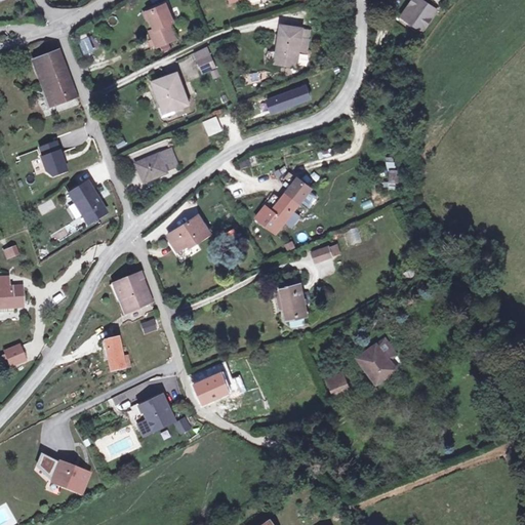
[(439,11),(431,4),(434,0),(413,0),(405,9),(406,9),(404,11),(415,21),(417,18),(426,26),(439,11)]
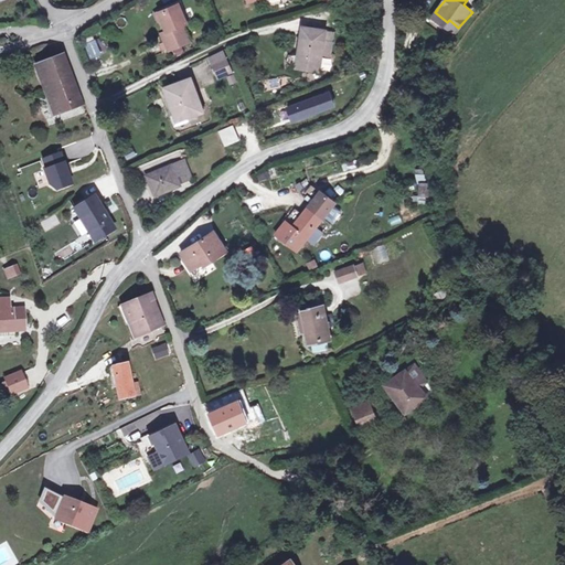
[(467,0),(464,4),(472,12),(477,7),(468,0),(467,0)]
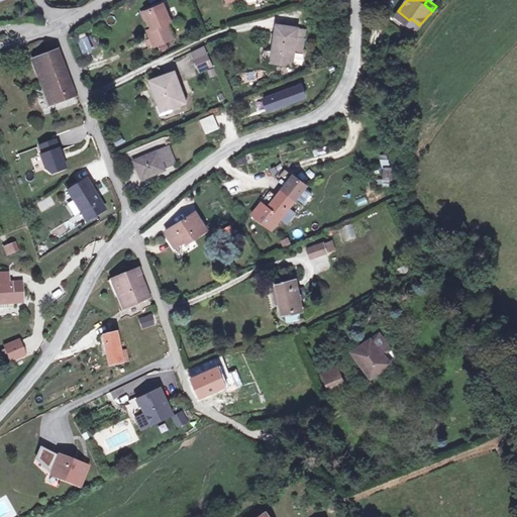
[(154,29),(149,31),(157,46),(175,38),(169,22),(173,19),(165,3),(147,11),(154,29)]
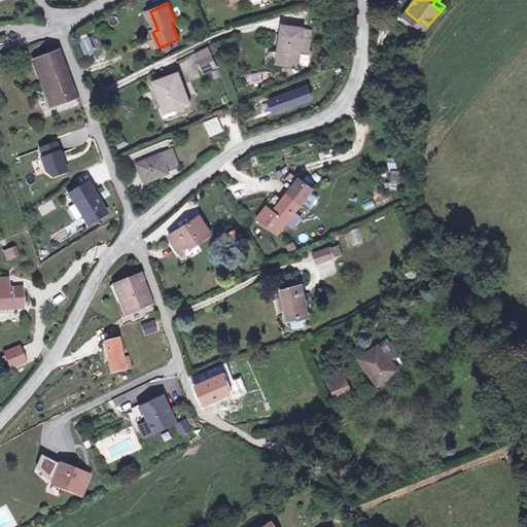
[(144,14),(152,32),(157,30),(150,11),(144,14)]
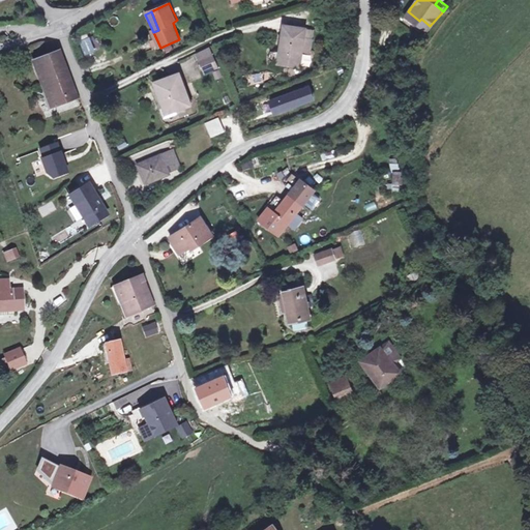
[(285,25),(284,36),(305,38),(306,28),(285,25)]
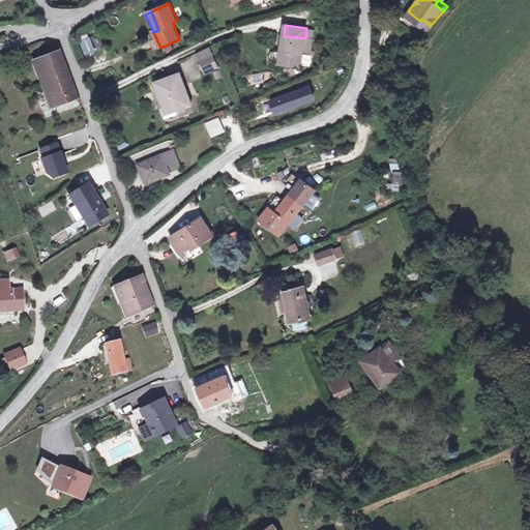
[(280,64),(301,66),(303,54),(311,55),(313,39),(305,38),(284,36),(280,64)]
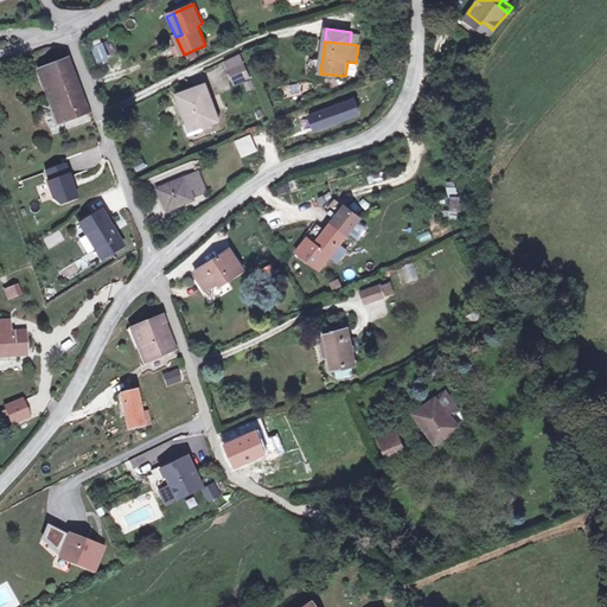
[(103,43),(91,45),(96,63),(108,61),(103,43)]
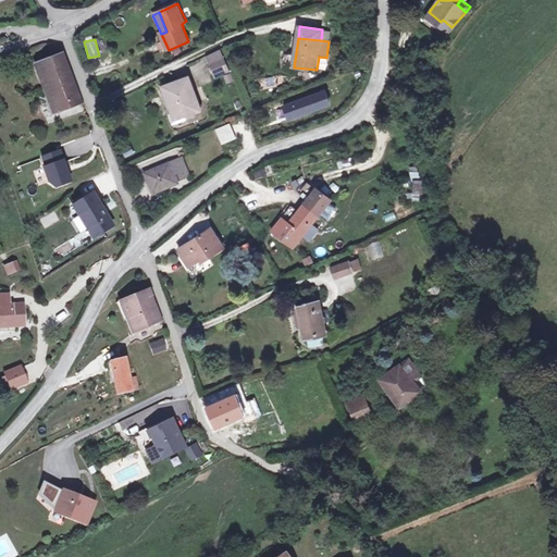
[(214,56),(218,63),(231,58),(226,49),(214,56)]
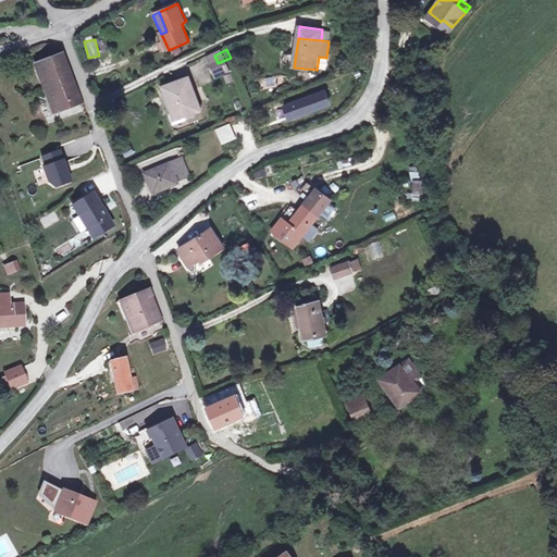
[(61,57),(37,66),(56,113),(79,103),(61,57)]
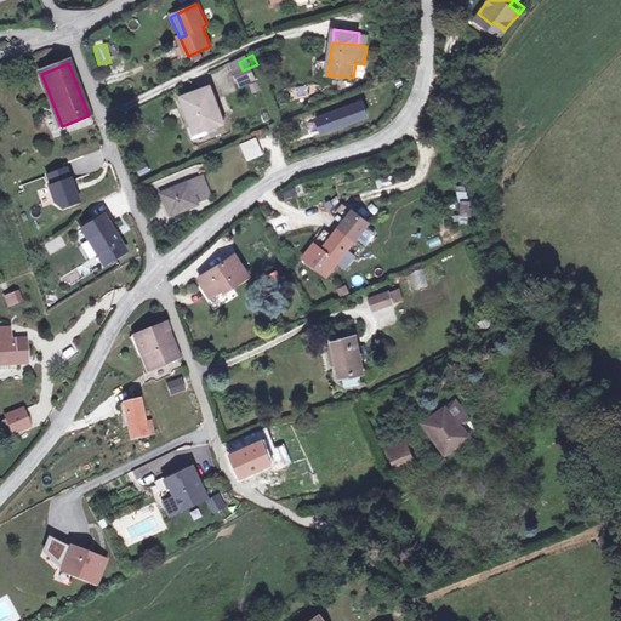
[(257,64),(243,70),(249,84),(263,78),(257,64)]
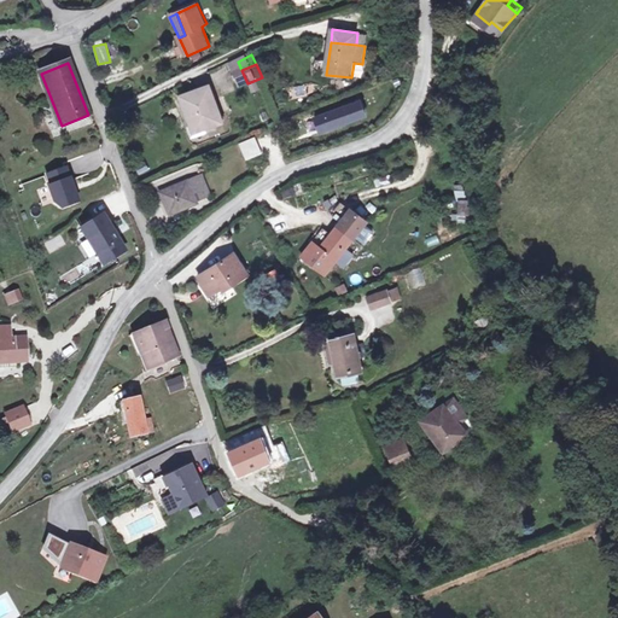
[(210,88),(181,98),(193,128),(203,124),(205,132),(223,124),(210,88)]
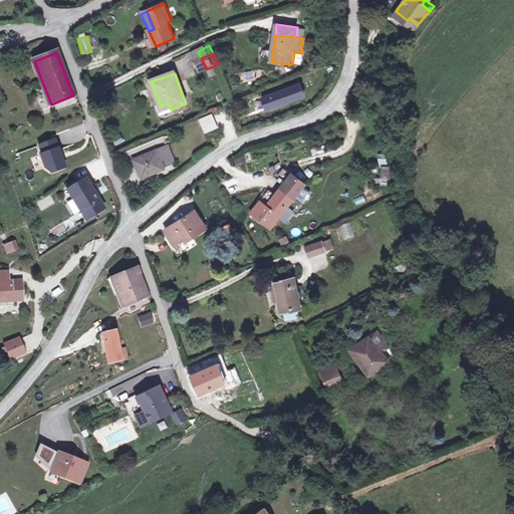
[(305,84),(268,99),(271,108),(310,96),(305,84)]
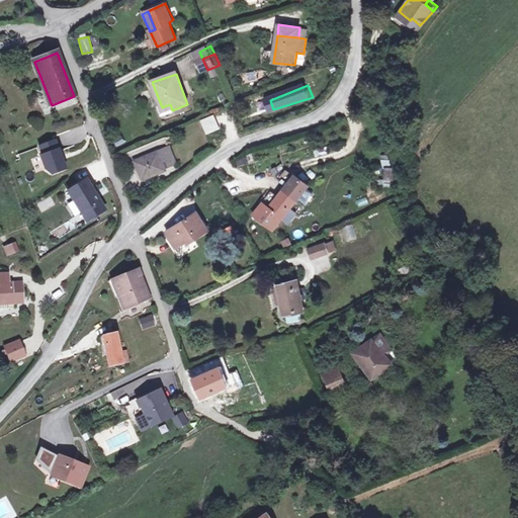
[(170,104),(162,107),(164,115),(173,112),(172,110),(170,104)]
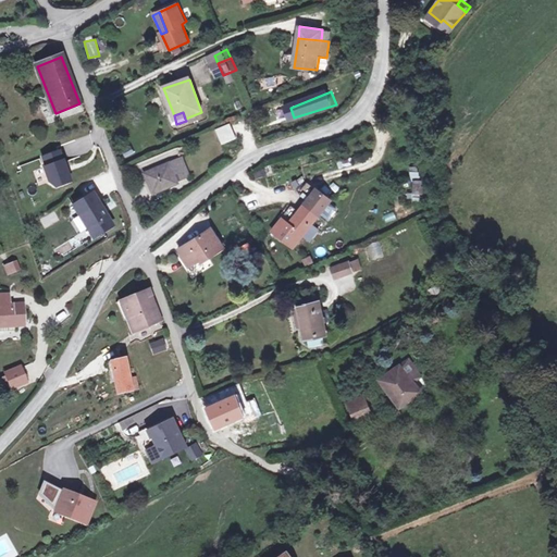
[(231,123),(219,128),(224,141),(236,137),(231,123)]
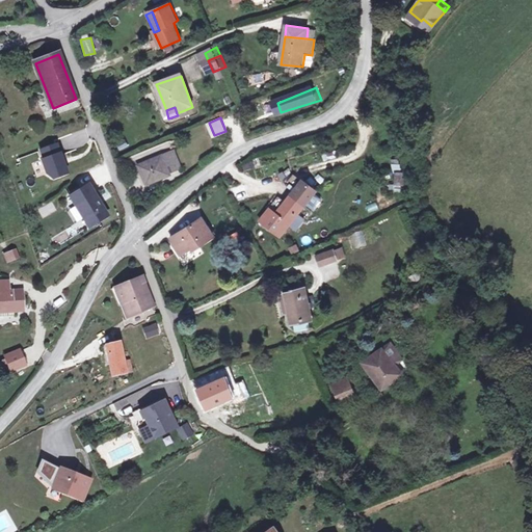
[(56,149),(41,154),(44,163),(42,164),(47,178),(52,183),(67,178),(56,149)]
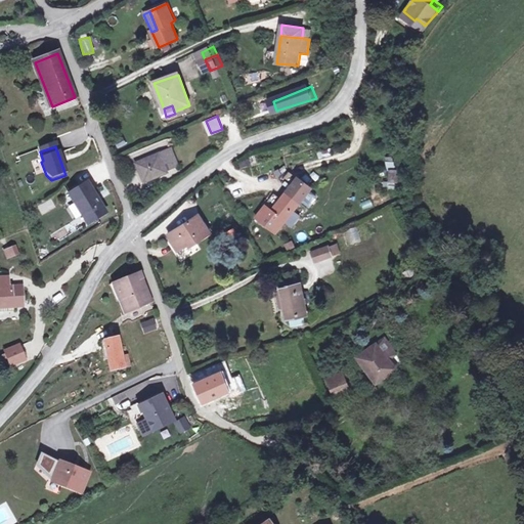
[(172,146),(137,163),(146,182),(170,171),(168,168),(179,164),(172,146)]
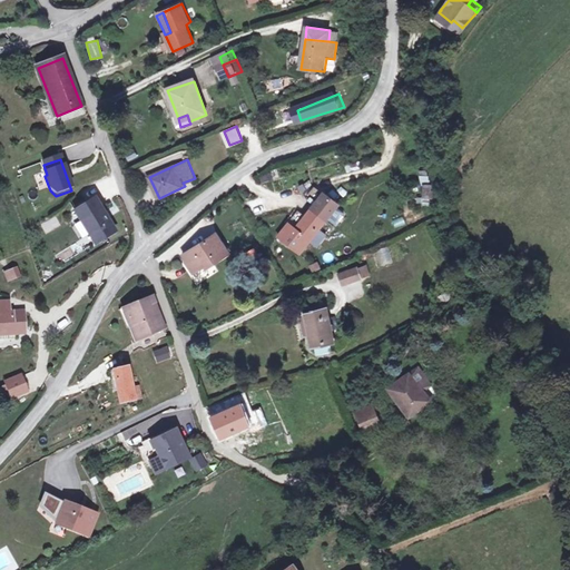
[(276,166),(254,178),(258,186),(281,175),(276,166)]
